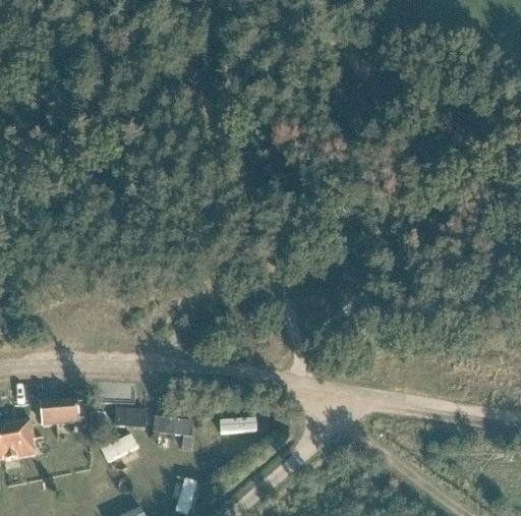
[(135,402),(135,382),(98,382),(98,401),(135,402)]
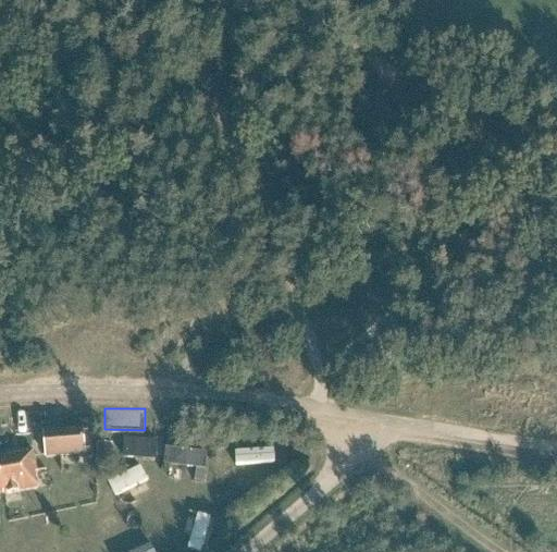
[(83,426),(45,429),(47,454),(85,451),(84,446),(89,446),(88,429),(83,429),(83,426)]
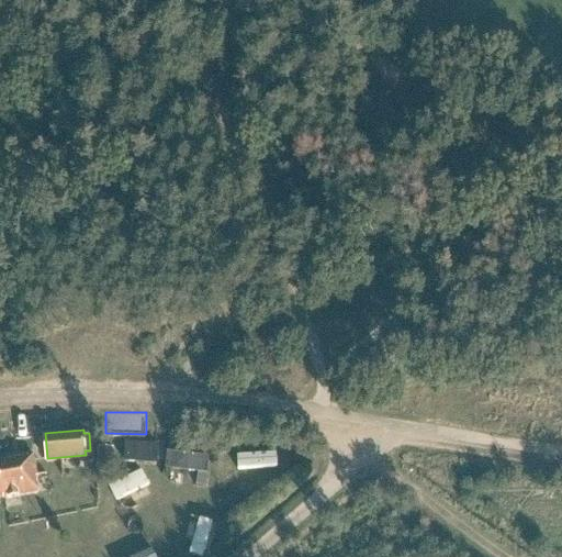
[(125,439),(124,459),(156,460),(157,442),(125,439)]
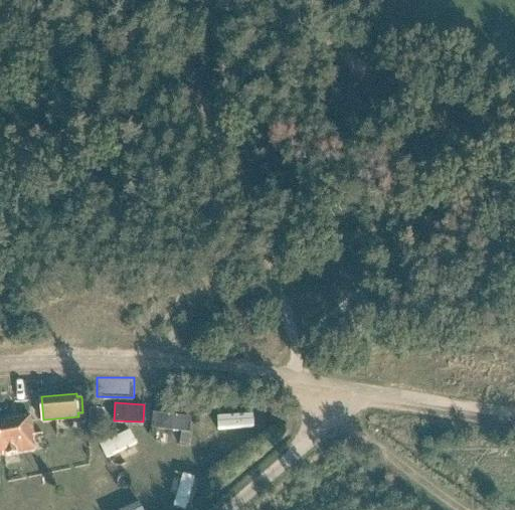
[(105,406),(90,405),(90,421),(104,422),(105,406)]
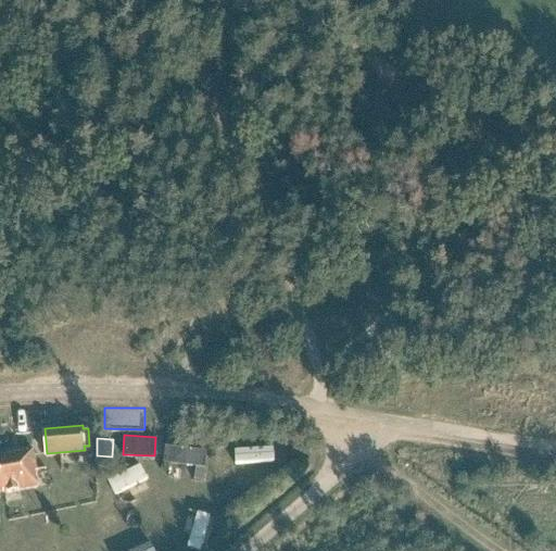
[(205,465),(207,448),(165,442),(163,460),(196,463),(205,465)]
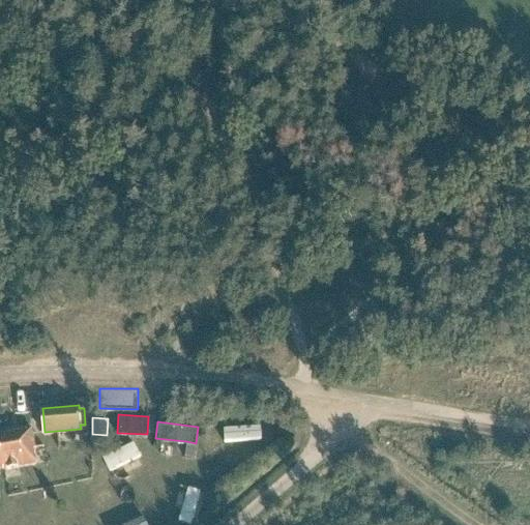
[(262,437),(261,424),(224,426),(225,439),(262,437)]
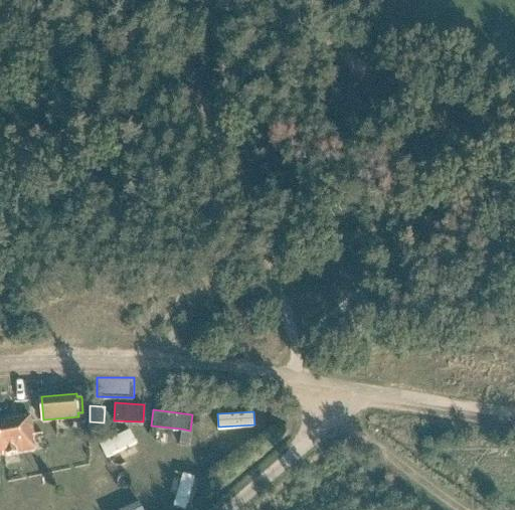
[(0,417),(0,453),(34,448),(31,434),(33,433),(30,412),(0,417)]
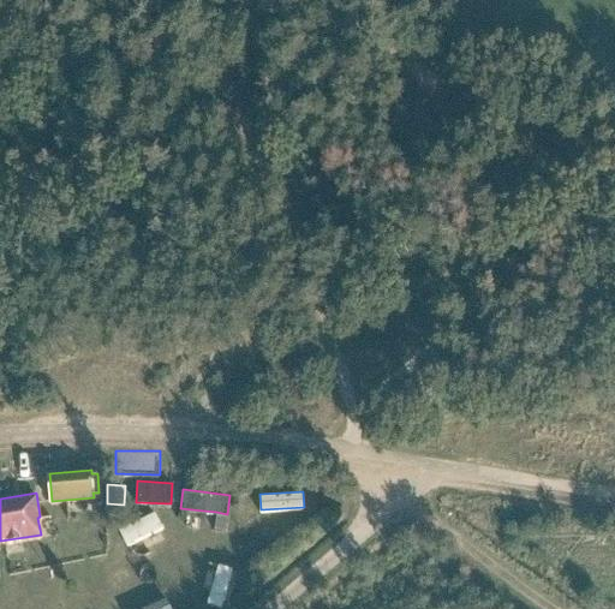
[(163,526),(155,511),(119,529),(126,544),(163,526)]
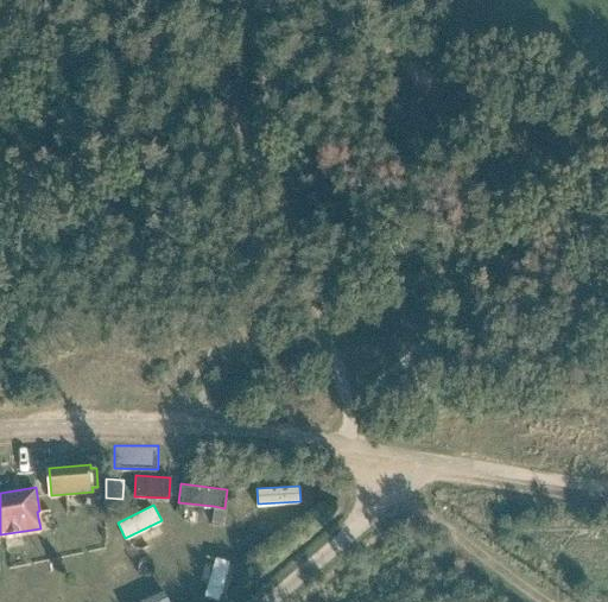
[(214,508),(213,521),(222,523),(223,508),(214,508)]
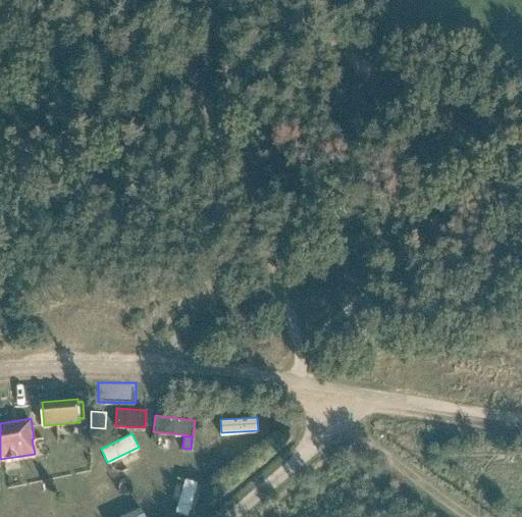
[(189,515),(198,481),(186,477),(175,511),(189,515)]
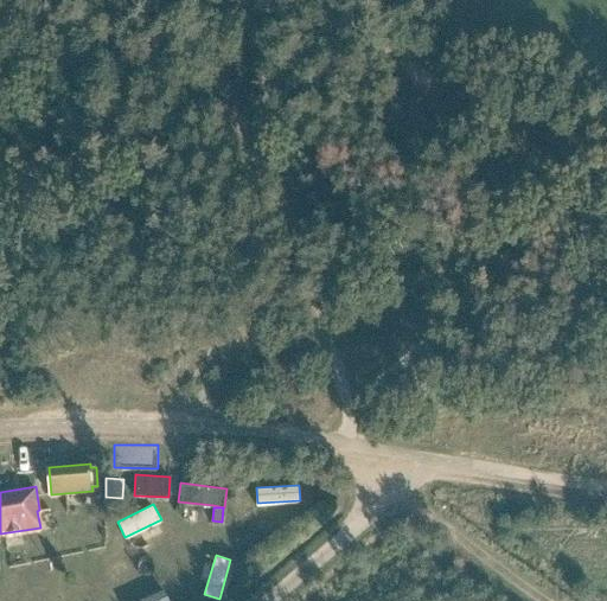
[(244,561),(235,563),(238,574),(238,575),(248,573),(244,561)]
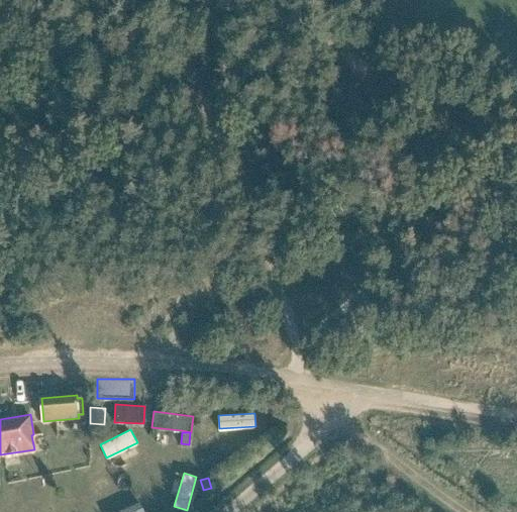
[(144,511),(140,501),(114,511),(144,511)]
